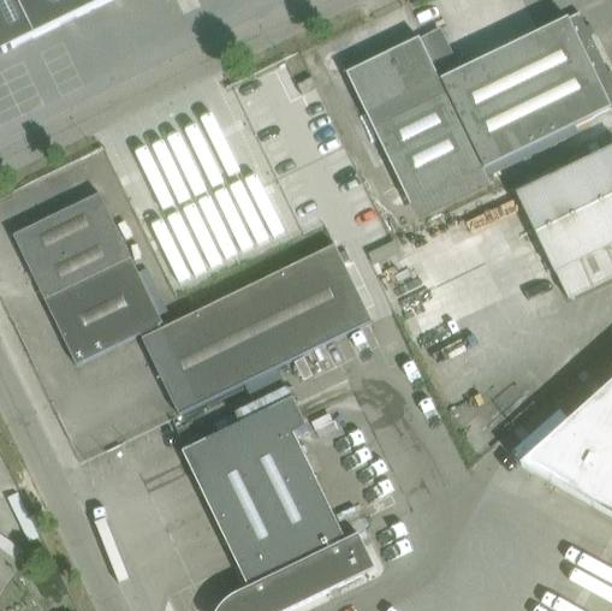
[(0,48),(99,1),(97,0),(0,0),(0,48)]
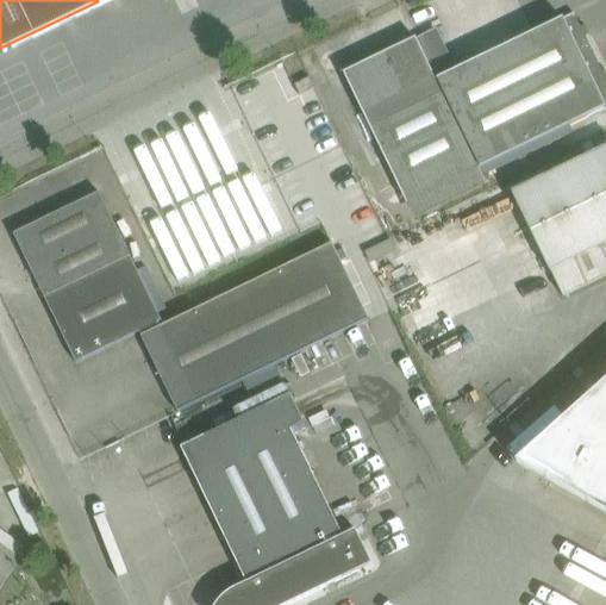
[(341,69),(351,91),(413,214),(483,180),(478,164),(605,101),(605,81),(572,10),(433,76),(413,33),(341,69)]
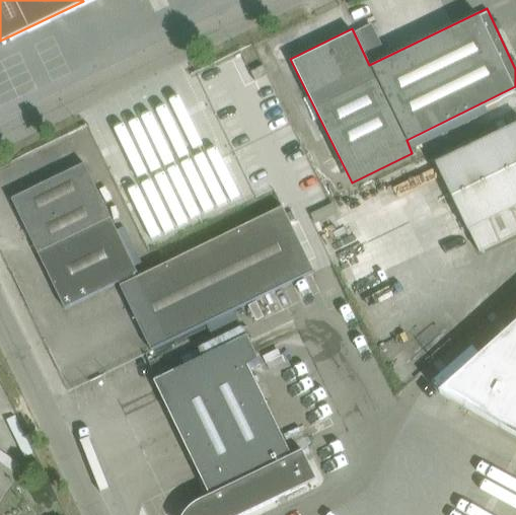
[(266,71),(261,62),(248,68),(252,77),(266,71)]
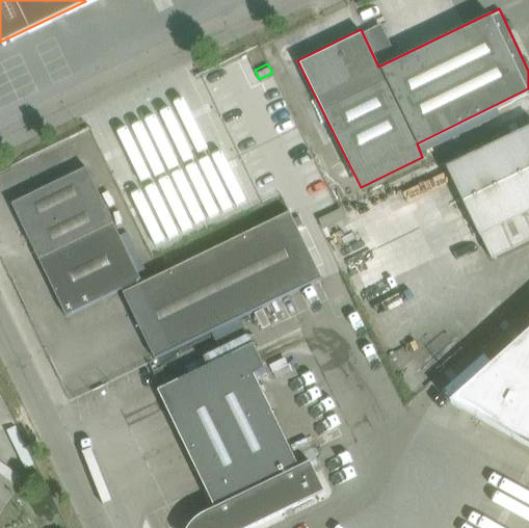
[(528,124),(516,131),(445,165),(477,233),(478,232),(488,255),(528,235),(528,124)]
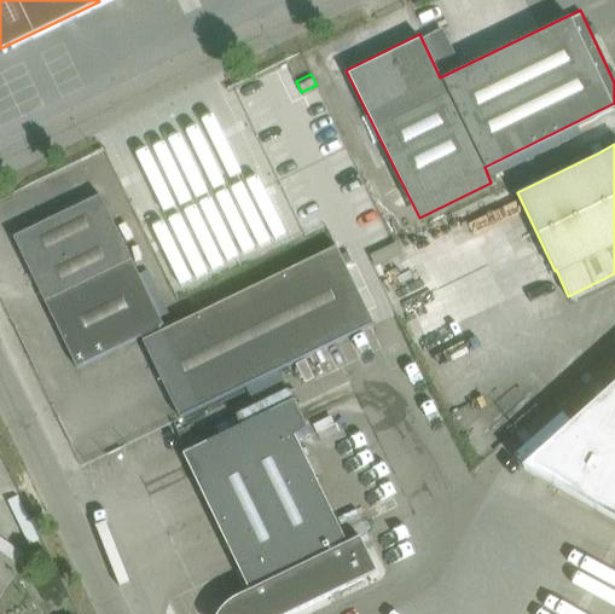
[(138,332),(149,354),(195,332),(186,314),(163,325),(98,191),(11,233),(74,364),(138,332)]
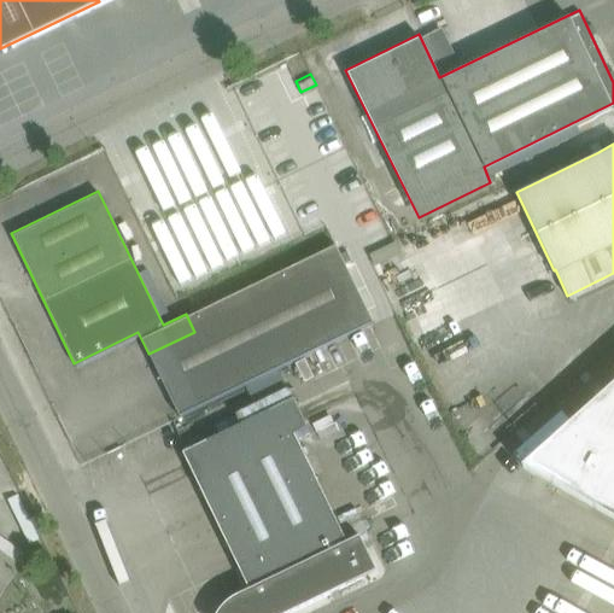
[(194,332),(148,354),(177,414),(199,403),(372,320),(334,243),(186,314),(194,332)]
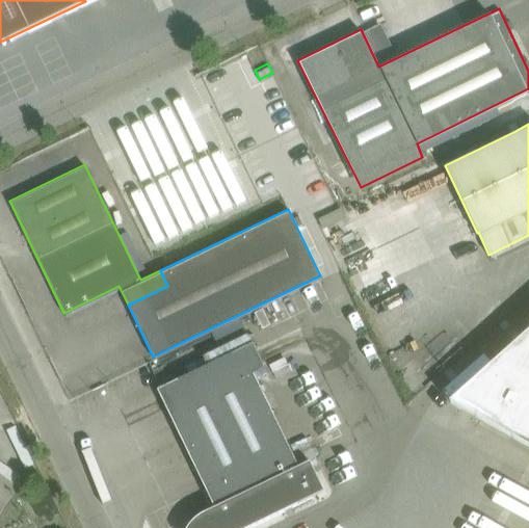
[(528,326),(448,399),(528,444),(528,326)]
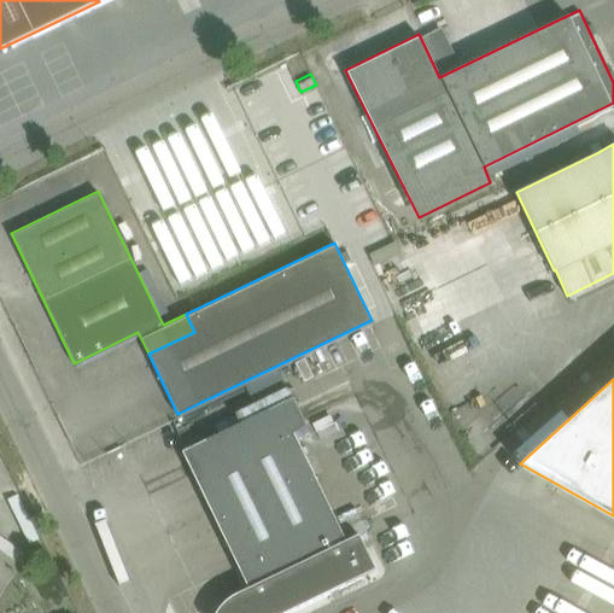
[(181,449),(214,518),(311,471),(292,431),(305,424),(292,396),(181,449)]
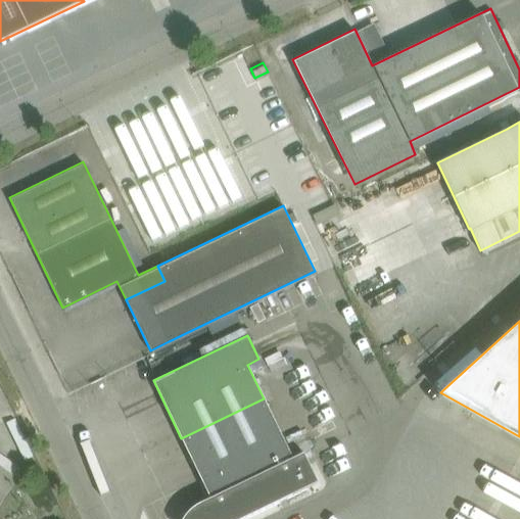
[(189,508),(181,518),(180,518),(235,518),(317,480),(302,451),(292,457),(264,398),(181,438),(209,497),(199,501),(189,508)]
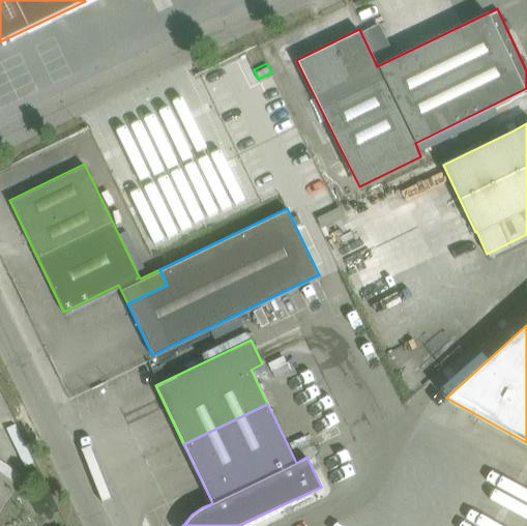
[(303,433),(287,440),(295,459),(312,451),(303,433)]
